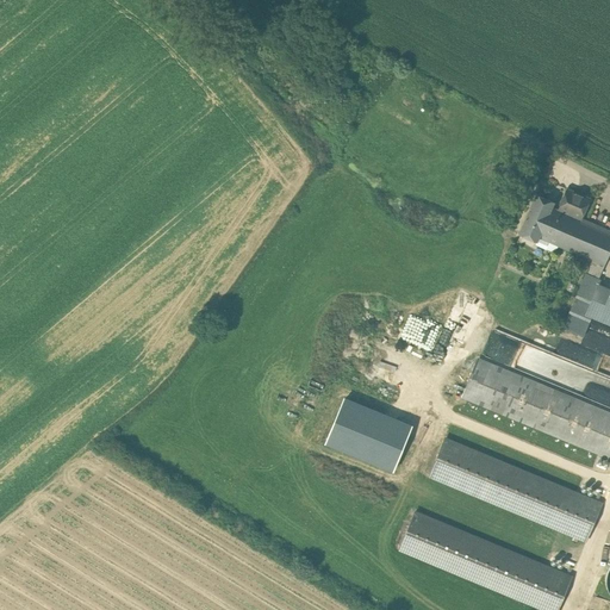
[(609,250),(609,229),(583,218),(591,198),(567,187),(558,209),(552,206),(554,201),(536,193),(520,232),(537,241),(539,236),(592,259),(586,274),(589,275),(590,274),(598,278),(609,250)]
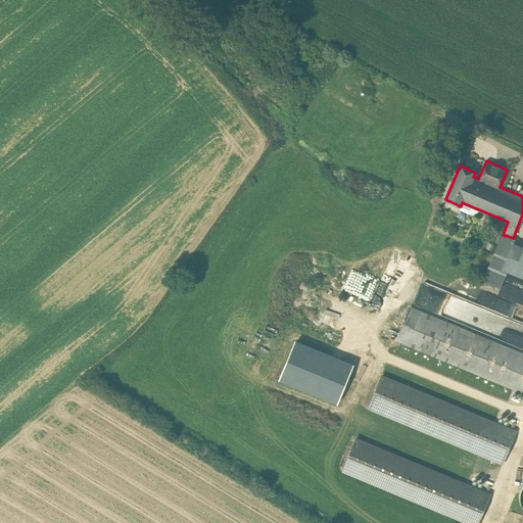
[(522,247),(514,244),(503,270),(522,277),(522,247)]
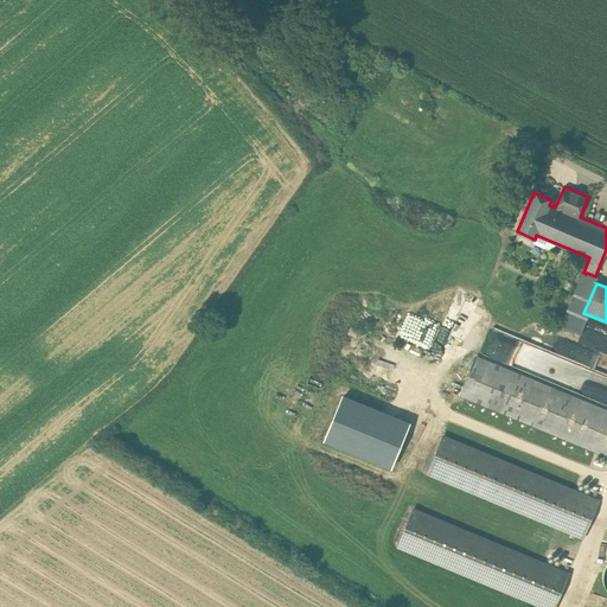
[(465,300),(447,342),(467,351),(485,308),(465,300)]
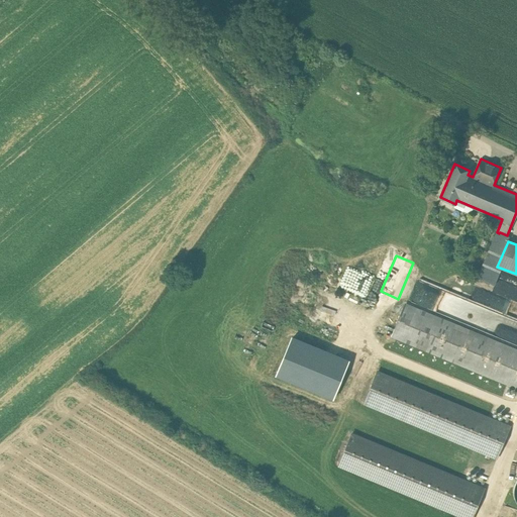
[(501,270),(484,262),(478,276),(495,284),(501,270)]
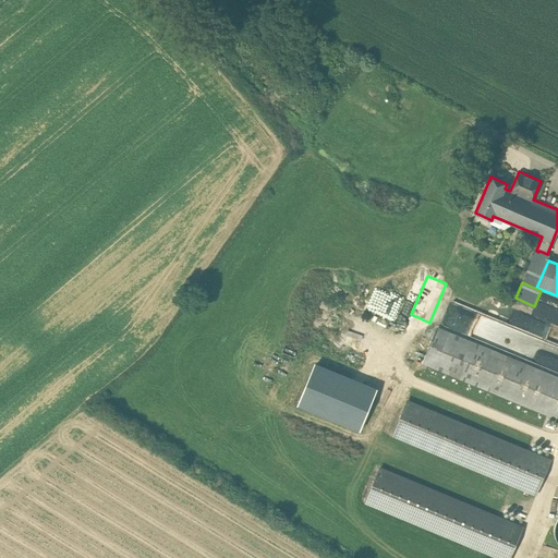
[(557,379),(436,329),(423,362),(557,417),(557,379)]
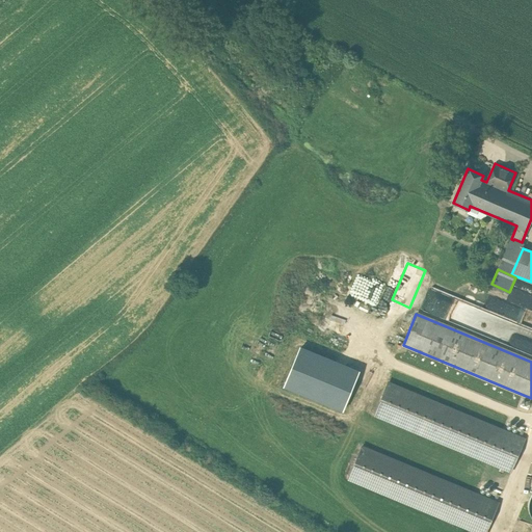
[(525,441),(388,383),(374,414),(511,471),(525,441)]
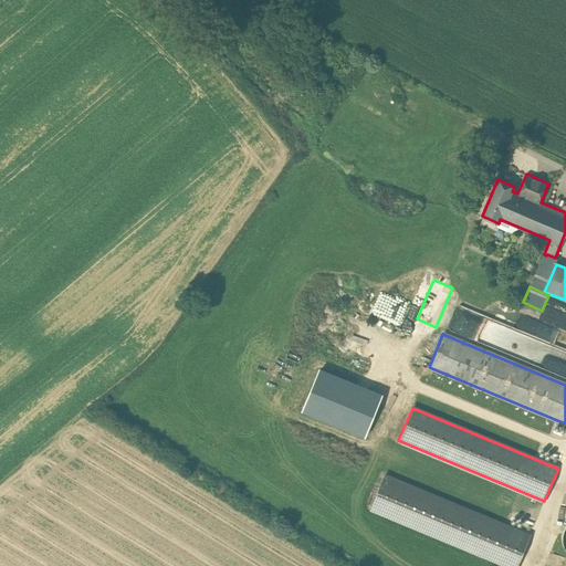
[(517,565),(530,536),(384,475),(370,509),(509,565),(517,565)]
